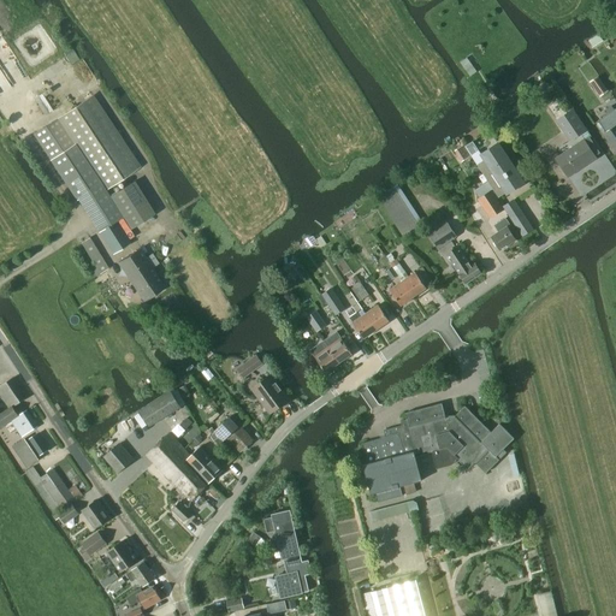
[(598,35),(588,41),(592,48),(603,42),(598,35)]
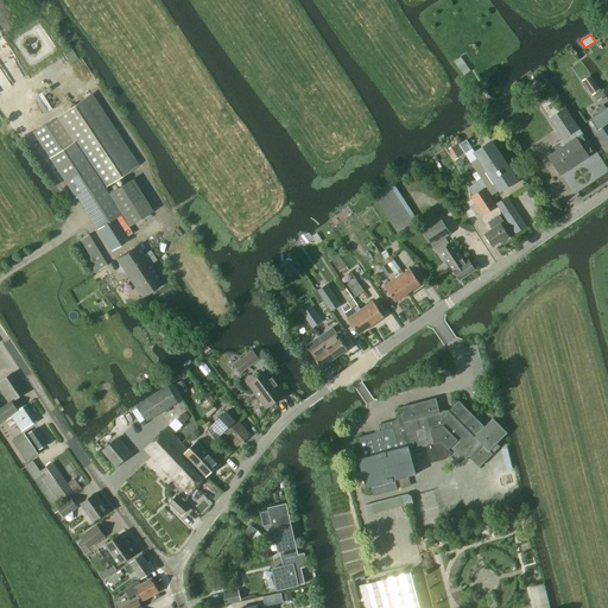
[(596,83),(587,89),(588,90),(591,96),(593,95),(601,90),(596,83)]
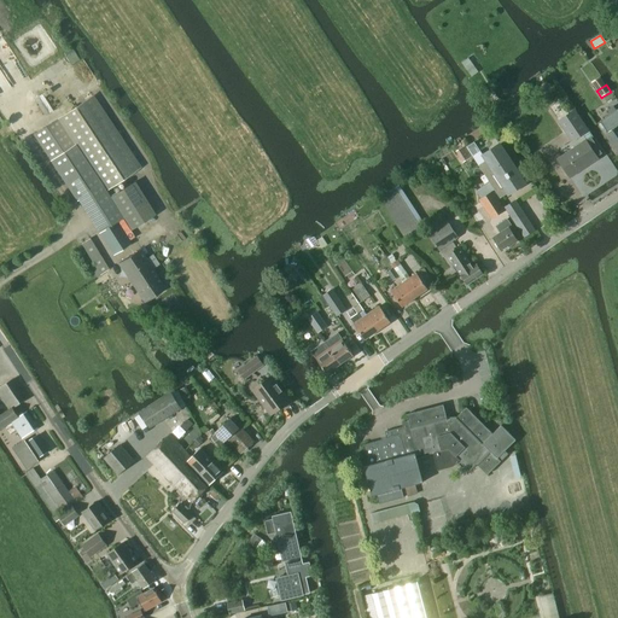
[(116,222),(122,217),(123,217),(115,205),(110,198),(105,191),(139,168),(92,97),(59,120),(58,118),(34,135),(75,199),(76,198),(99,233),(114,255),(130,244),(116,222)]
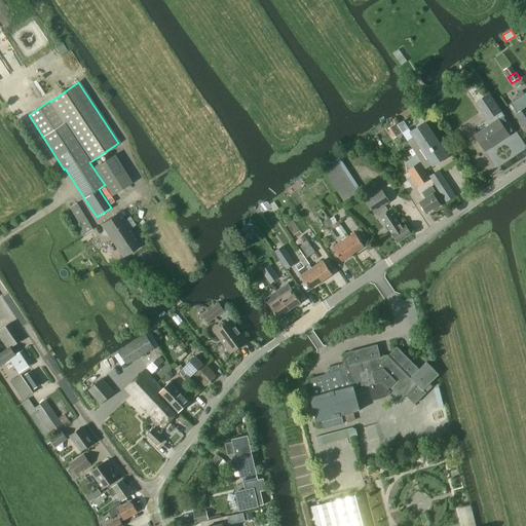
[(489,94),(475,103),(479,108),(487,120),(494,115),(499,112),(500,111),(492,99),(489,94)]
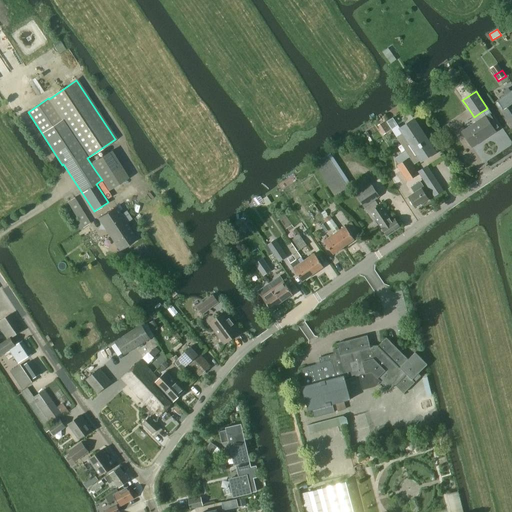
[(497,101),(503,110),(501,111),(511,126),(511,92),(511,91),(497,101)]
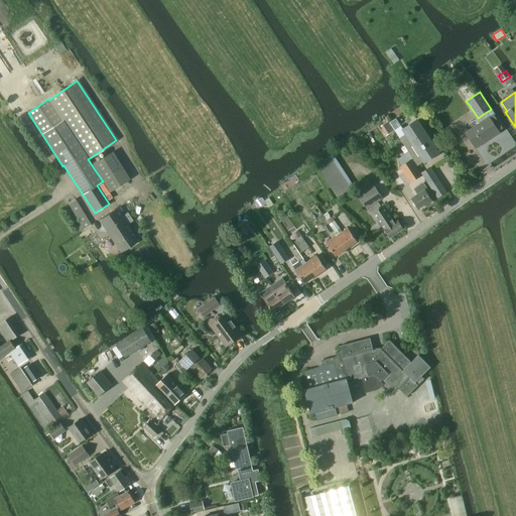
[(498,131),(502,128),(493,115),(466,133),(476,148),(499,133),(498,131)]
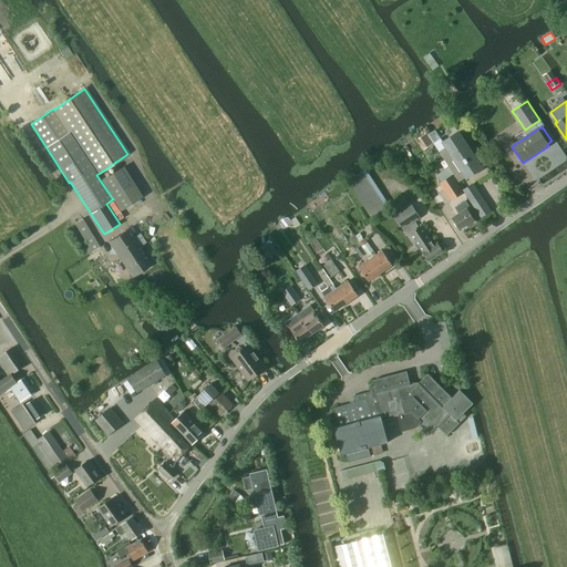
[(441,154),(459,182),(465,176),(466,178),(482,168),(457,133),(443,143),(447,150),(441,154)]
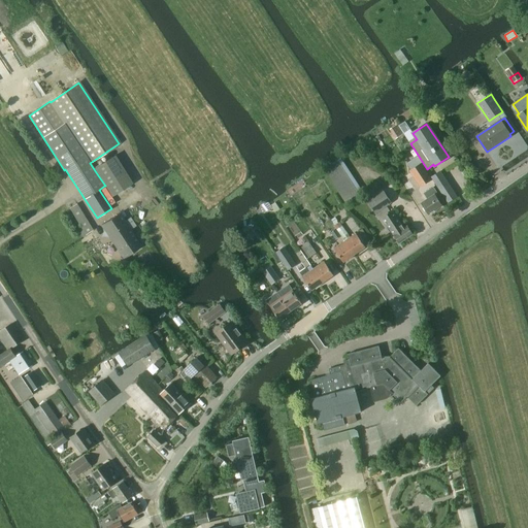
[(397,125),(390,130),(396,139),(403,134),(397,125)]
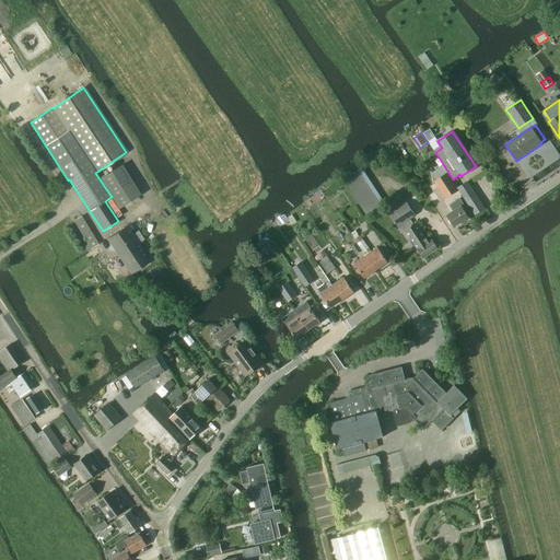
[(100,179),(104,186),(112,197),(111,197),(117,209),(140,195),(125,172),(120,164),(108,173),(100,179)]
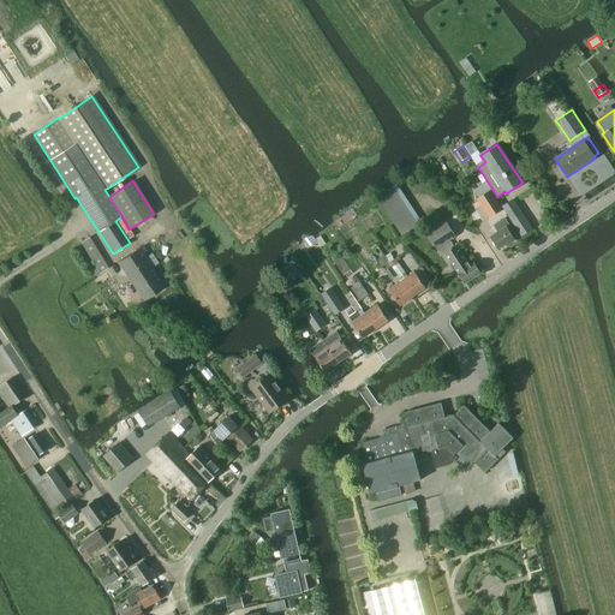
[(503,209),(490,190),(476,199),(489,219),(503,209)]
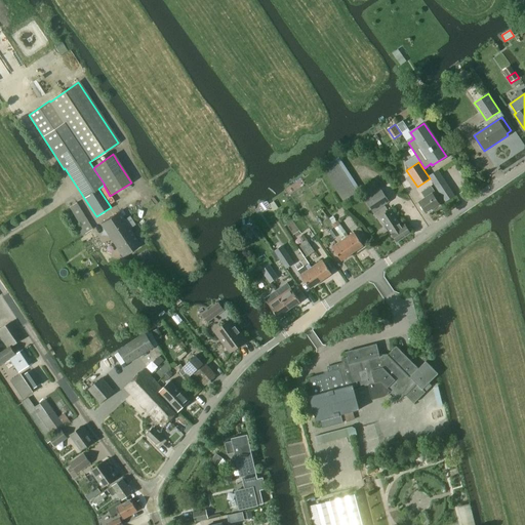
[(438,173),(432,178),(436,185),(442,180),(438,173)]
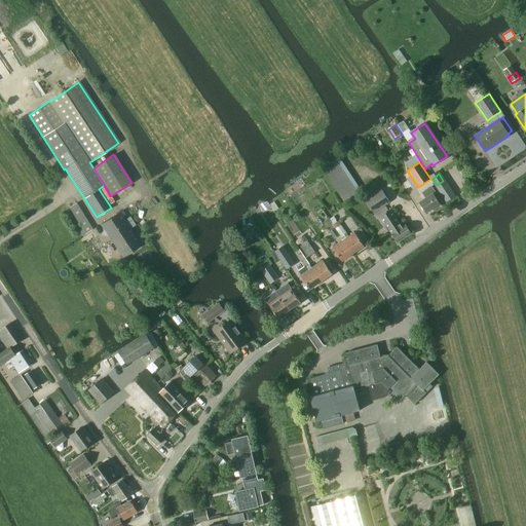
[(439,197),(431,186),(421,193),(425,198),(419,202),(426,214),(440,204),(436,199),(439,197)]
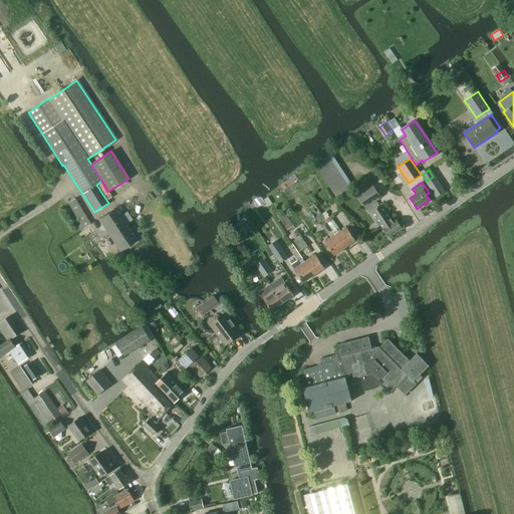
[(365,192),(358,197),(365,208),(380,198),(373,187),(365,192)]
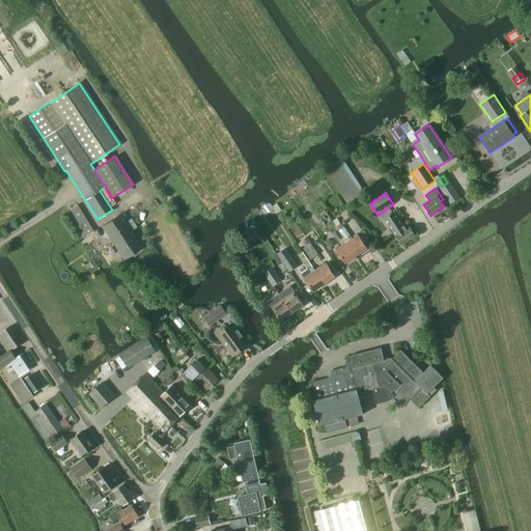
[(85,236),(93,231),(77,204),(68,210),(85,236)]
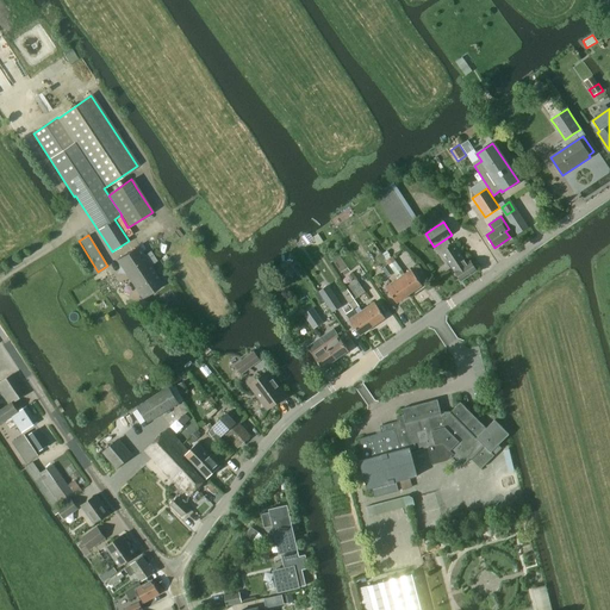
[(443,254),(448,260),(447,263),(449,268),(454,268),(461,281),(477,271),(471,261),(466,263),(453,244),(444,249),(447,251),(443,254)]
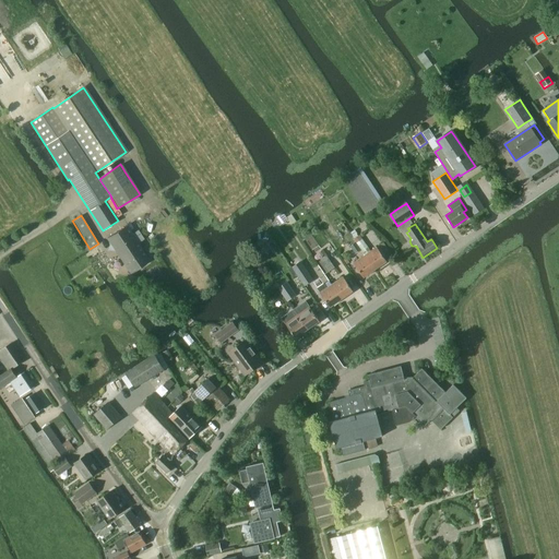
[(130,273),(149,261),(126,226),(107,238),(130,273)]
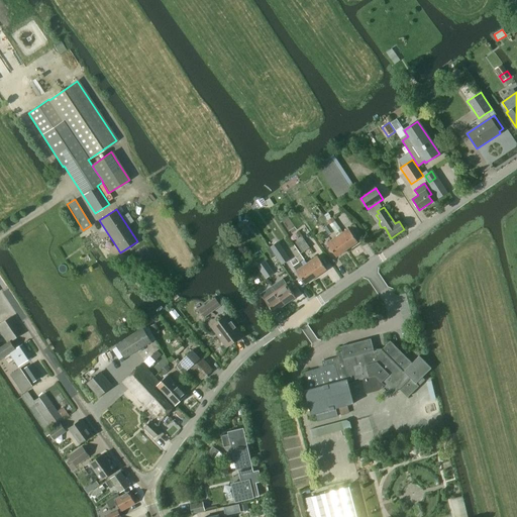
[(332,217),(327,221),(337,236),(347,249),(357,241),(348,228),(343,232),(332,217)]
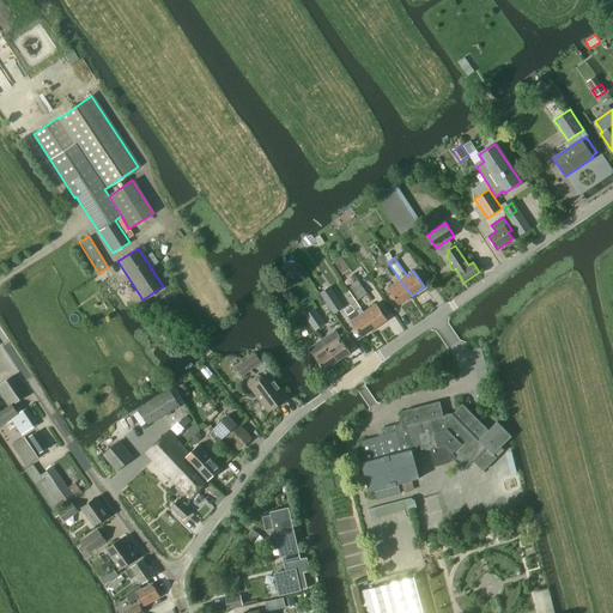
[(389,266),(383,271),(389,279),(395,274),(389,266)]
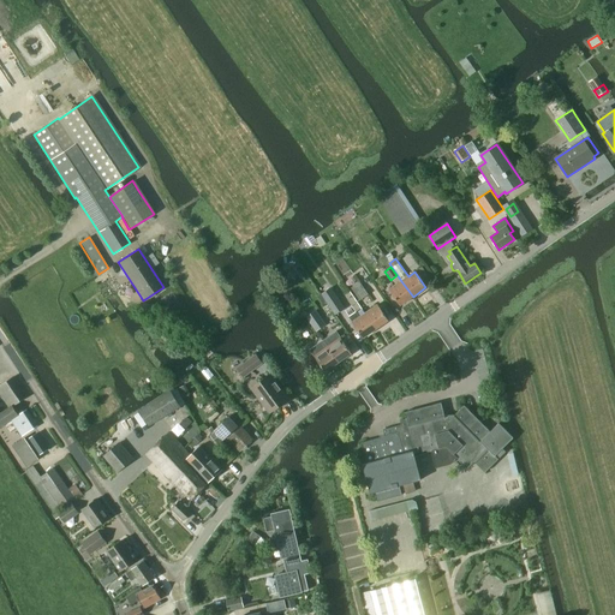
[(413,297),(401,281),(389,290),(400,305),(413,297)]
